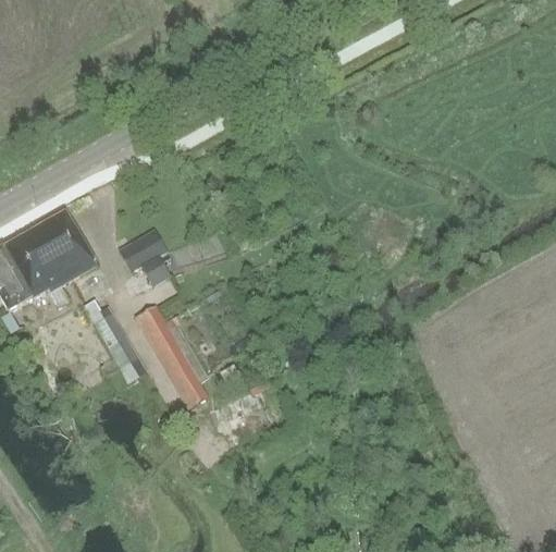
[(0,298),(7,311),(41,292),(48,289),(58,306),(69,299),(61,284),(96,265),(65,210),(0,246),(0,298)]
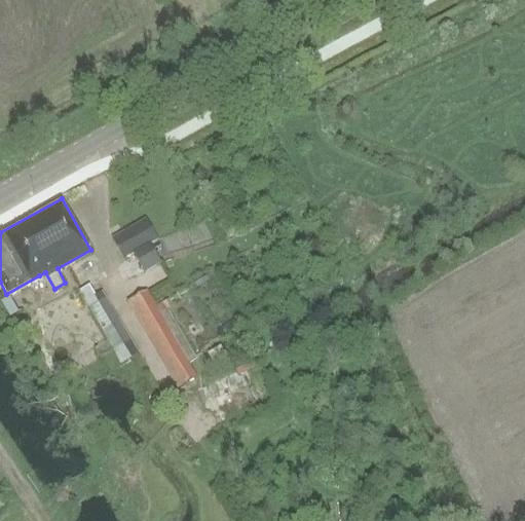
[(111,232),(123,253),(156,235),(145,214),(111,232)]
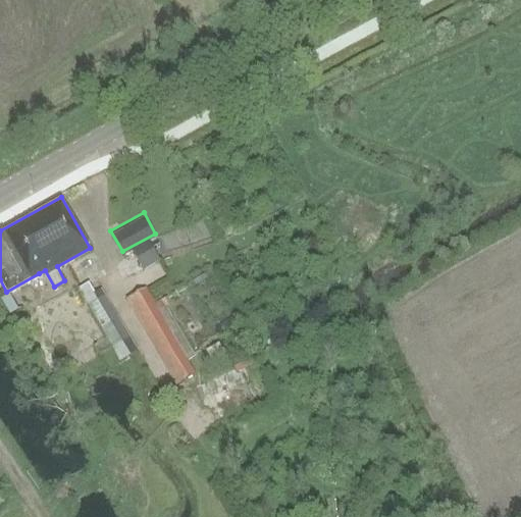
[(133,251),(143,268),(159,259),(149,242),(133,251)]
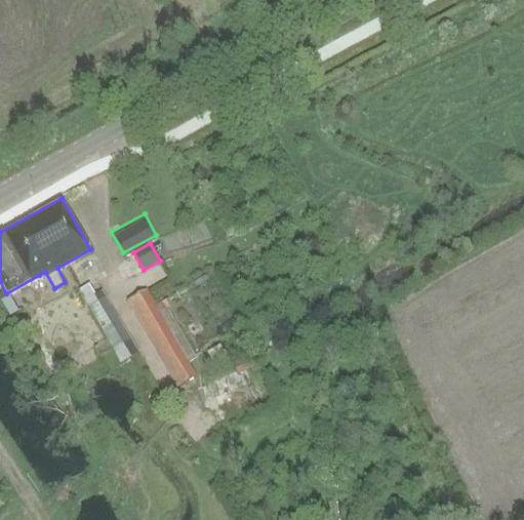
[(213,270),(186,286),(215,336),(243,320),(213,270)]
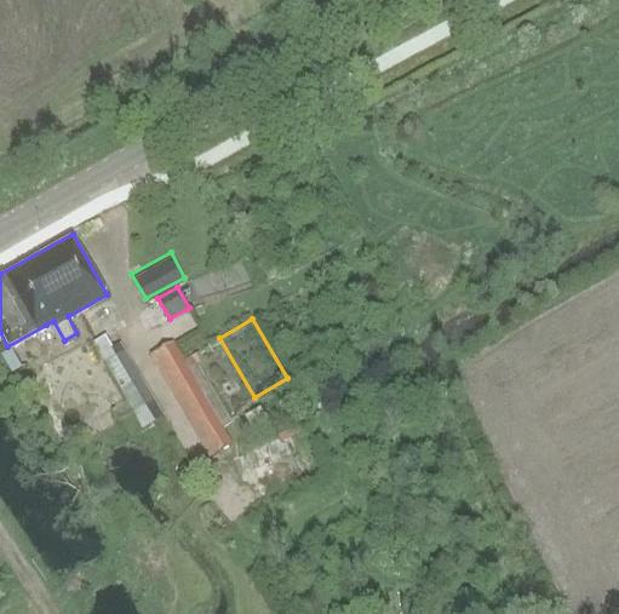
[(97,357),(101,355),(142,425),(162,412),(113,330),(89,344),(97,357)]
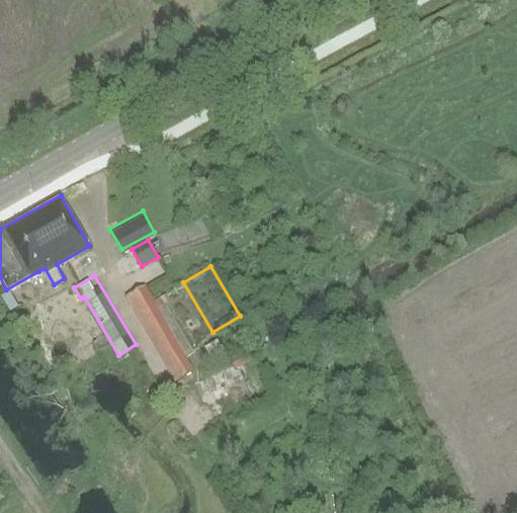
[(153,277),(124,293),(175,379),(194,368),(150,291),(159,286),(153,277)]
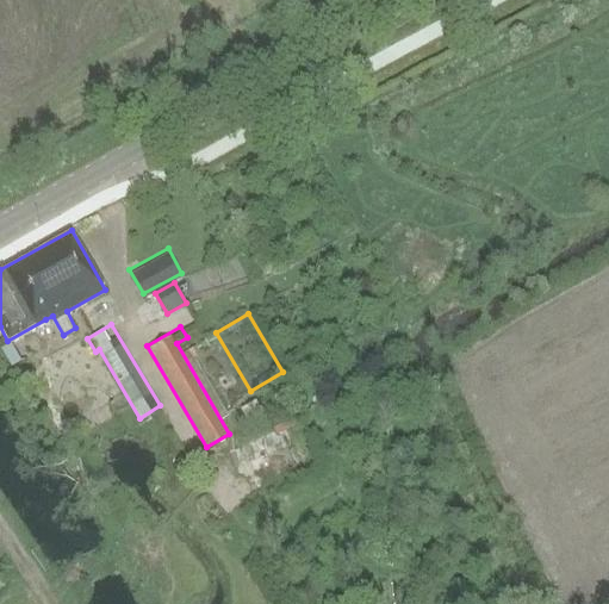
[(262,410),(256,399),(241,408),(247,418),(262,410)]
